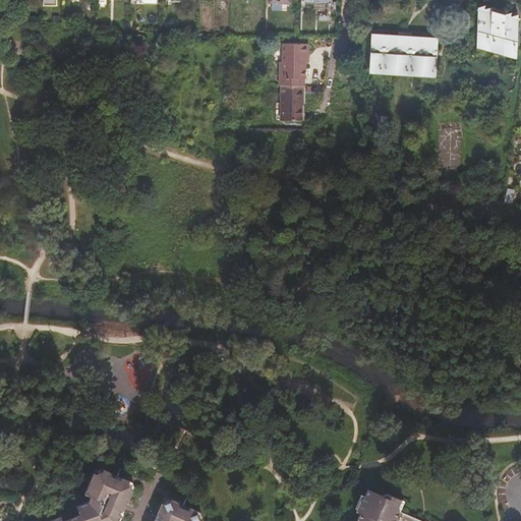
[(519,19),(478,8),(476,49),(517,60),(519,19)]
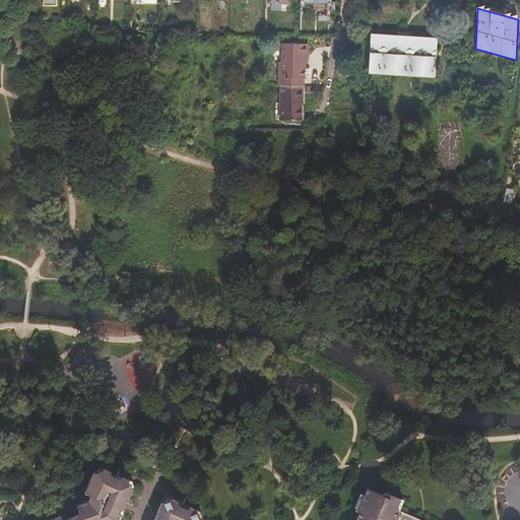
[(438,39),(372,37),(371,71),(437,73),(438,72),(439,72),(440,67),(438,67),(438,39)]
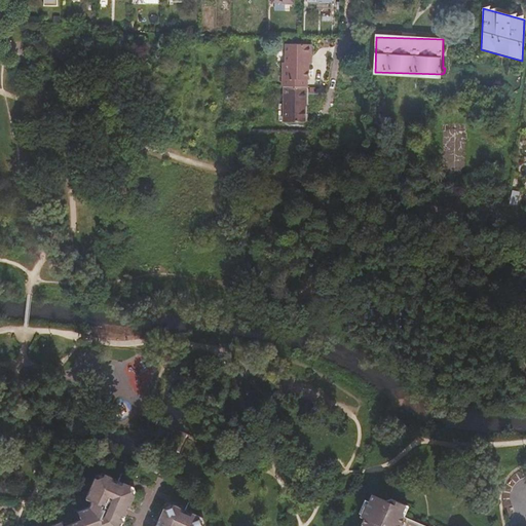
[(283,124),(304,124),(305,88),(305,81),(307,81),(308,66),(308,58),(310,58),(311,45),(285,45),(284,64),(282,64),(280,88),(282,88),(283,124)]
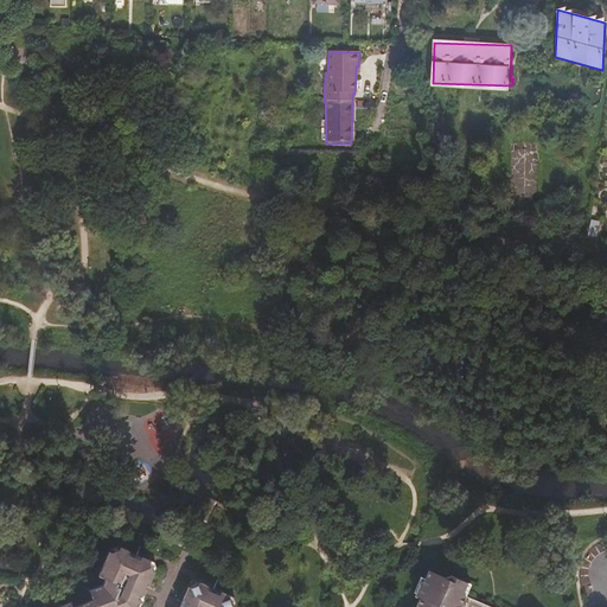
[(511,199),(540,200),(541,144),(513,142),(511,199)]
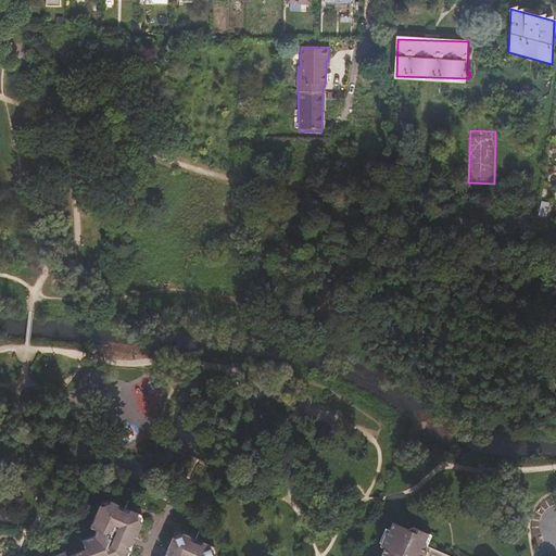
[(127,555),(138,532),(146,519),(143,517),(136,514),(130,510),(129,514),(118,508),(118,506),(111,502),(111,501),(108,500),(102,502),(102,505),(93,526),(99,529),(96,536),(85,541),(88,550),(70,555),(68,555),(67,553),(58,555),(127,555)]
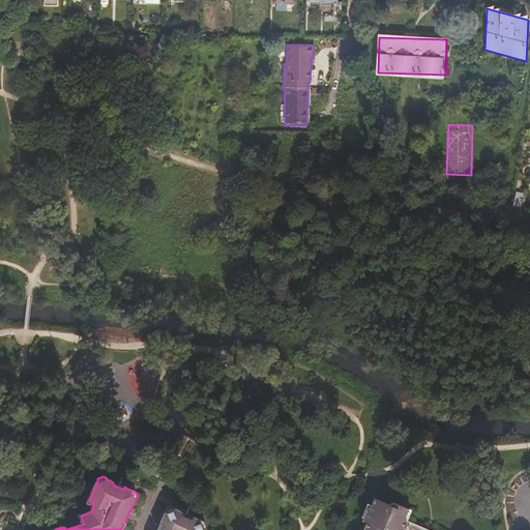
[(437,529),(404,516),(402,518),(400,514),(404,504),(389,497),(385,500),(372,494),(367,500),(366,506),(363,505),(360,516),(363,518),(361,523),(364,524),(361,529),(437,529)]
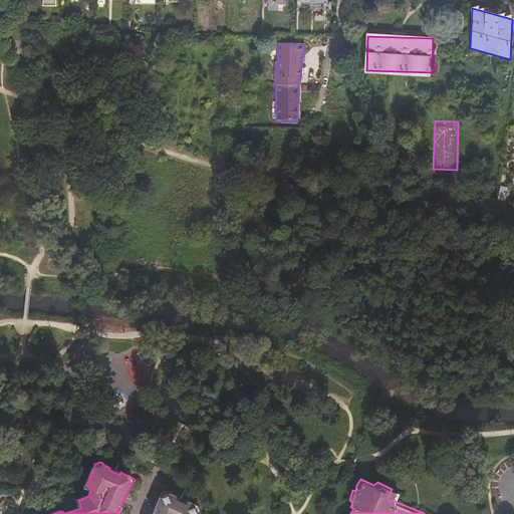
[(355,491),(356,485),(353,484),(347,498),(349,500),(352,490),(355,491)]
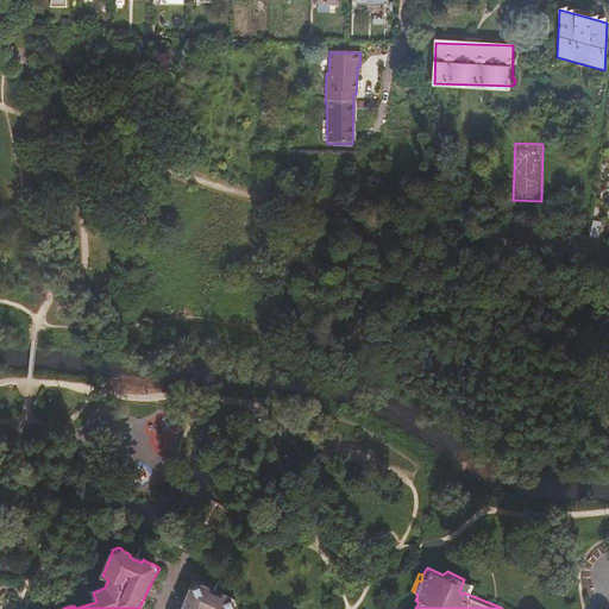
[(208,589),(194,583),(182,608),(233,608),(236,607),(233,600),(231,598),(230,600),(221,595),(220,598),(207,592),(208,589)]
